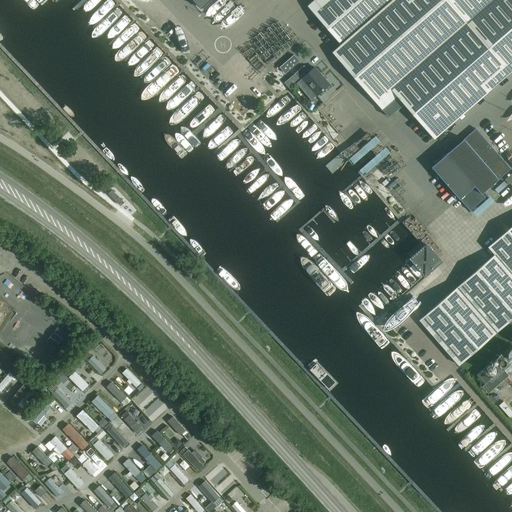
[(219,20),(239,4),(236,0),(211,0),(206,4),(219,20)]
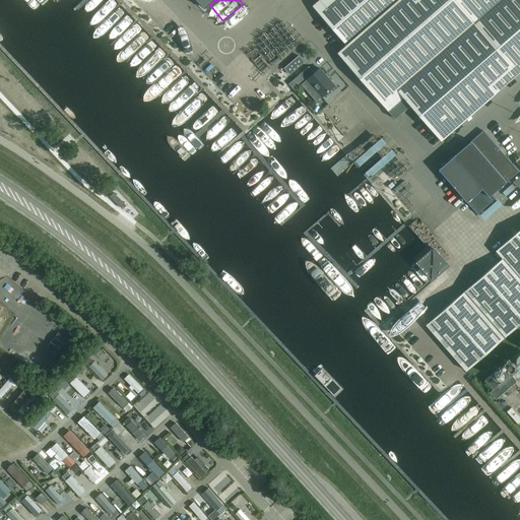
[(333,0),(319,13),(345,44),(395,0),(333,0)]
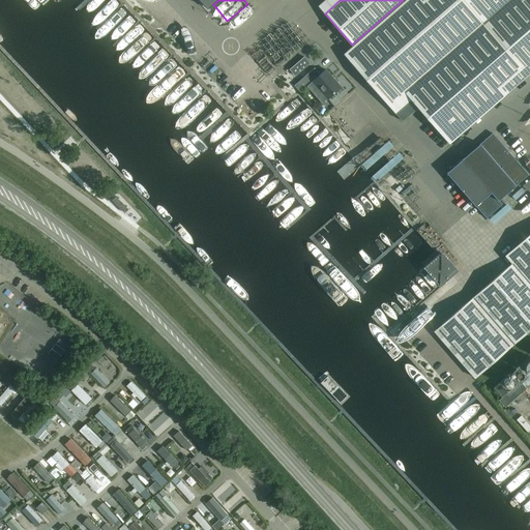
[(529,72),(529,0),(406,0),(345,54),(403,121),(417,108),(449,144),(529,72)]
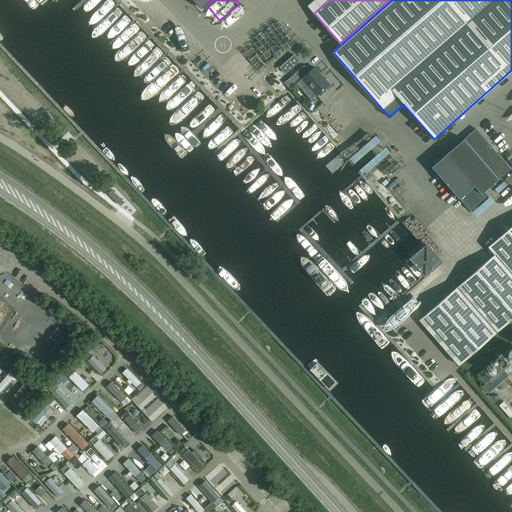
[(294,55),(280,67),(285,73),(299,61),(294,55)]
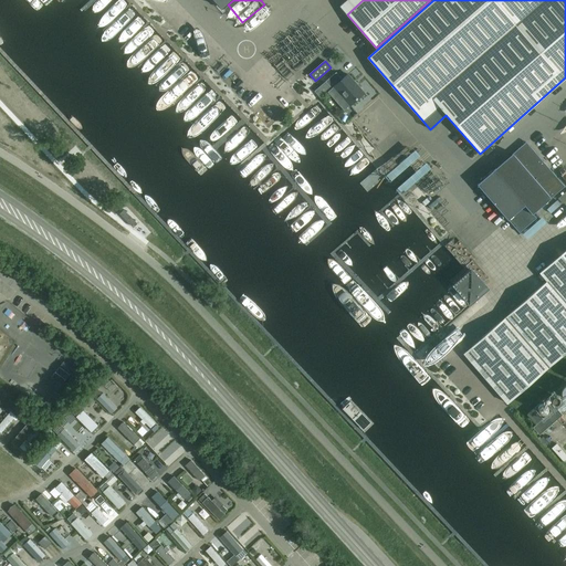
[(331,86),(341,77),(336,72),(326,82),(331,86)]
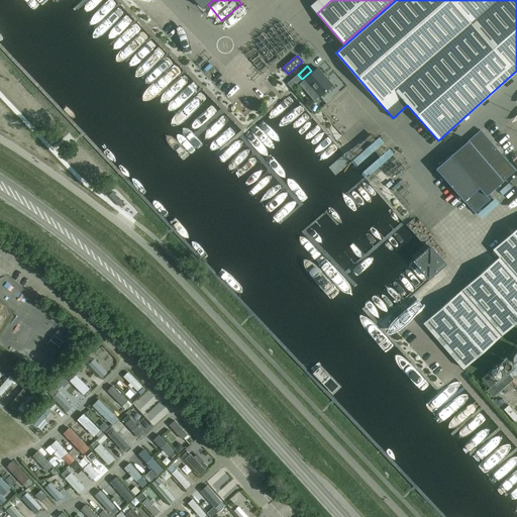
[(319,96),(332,85),(318,69),(305,80),(319,96)]
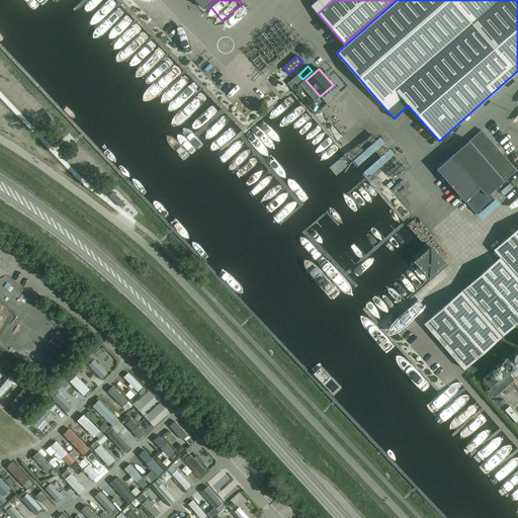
[(361,160),(359,158),(381,136),(375,128),(347,156),(356,165),(361,160)]
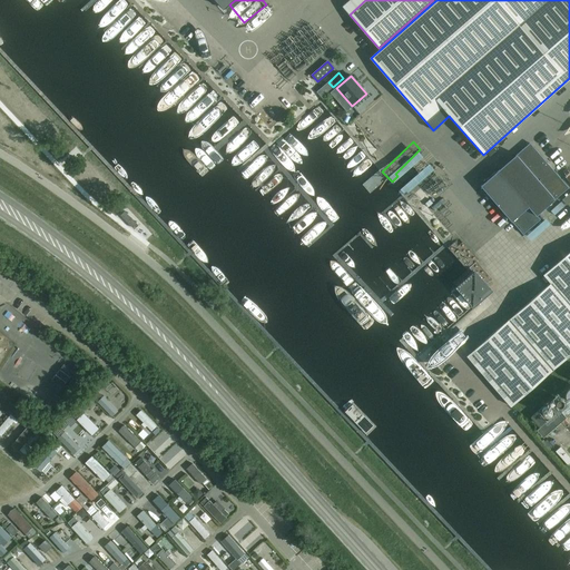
[(540,220),(536,216),(568,188),(530,144),(481,186),(511,223),(523,235),(540,220)]
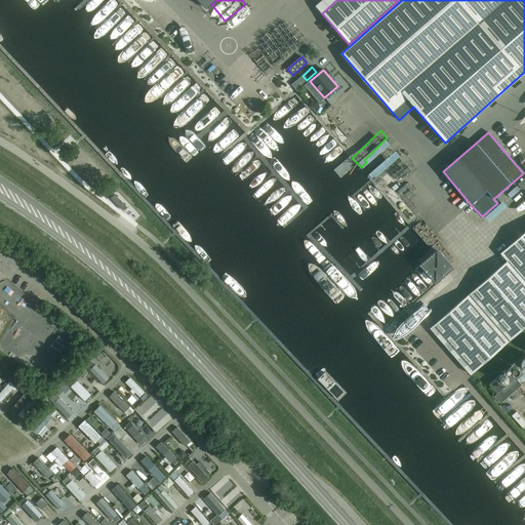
[(396,184),(388,174),(382,178),(391,188),(396,184)]
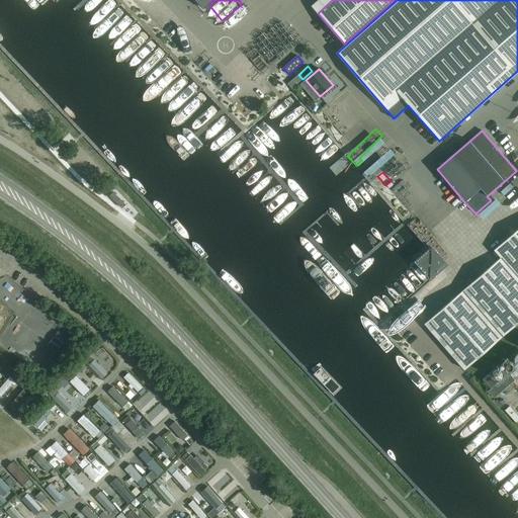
[(111,196),(111,195),(110,195),(121,207),(121,206),(123,203),(124,204),(125,203),(114,192),(113,192),(114,193),(111,196)]
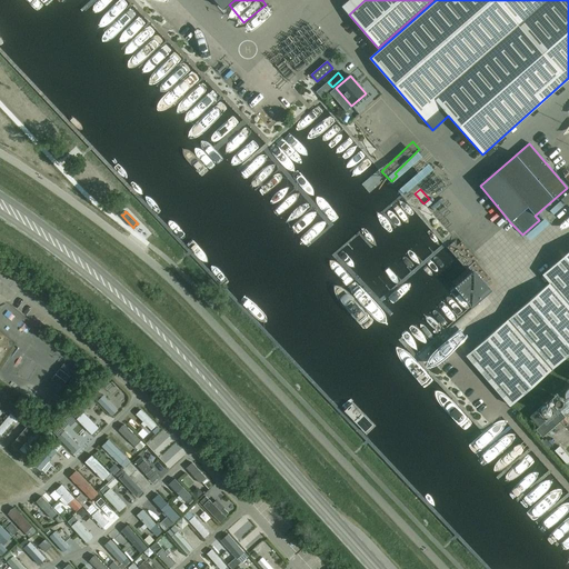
[(466,356),(509,406),(568,353),(568,250),(542,275),(549,283),(466,356)]
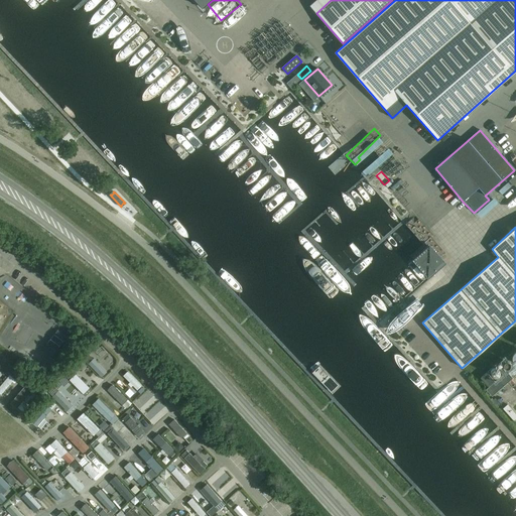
[(445,253),(435,241),(429,246),(439,258),(445,253)]
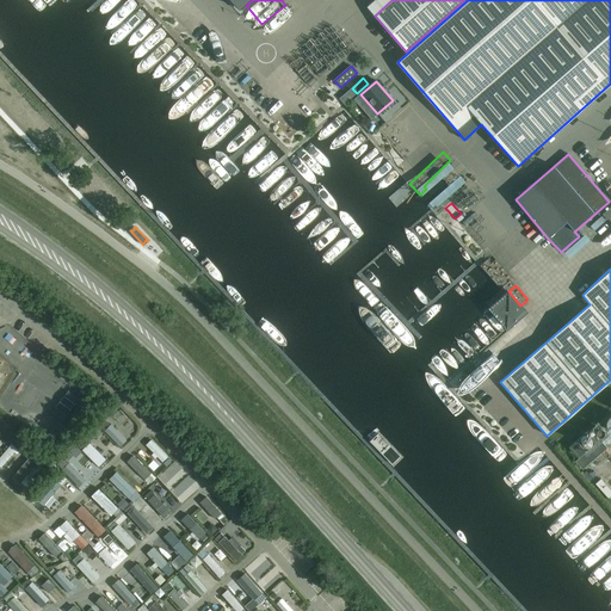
[(522,315),(525,312),(507,291),(504,294),(488,308),(489,308),(506,328),(518,319),(522,315)]
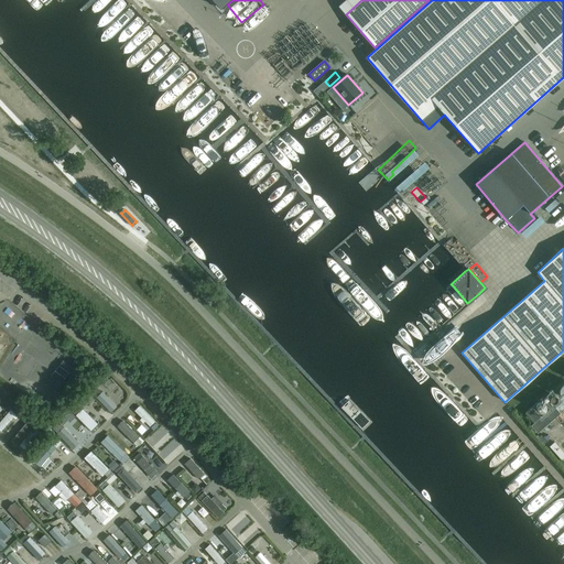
[(479,313),(492,299),(488,294),(474,307),(479,313)]
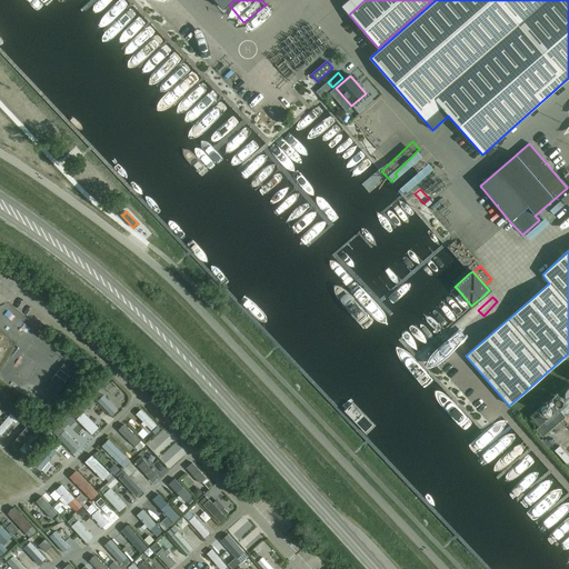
[(7,308),(2,313),(9,319),(13,313),(7,308)]
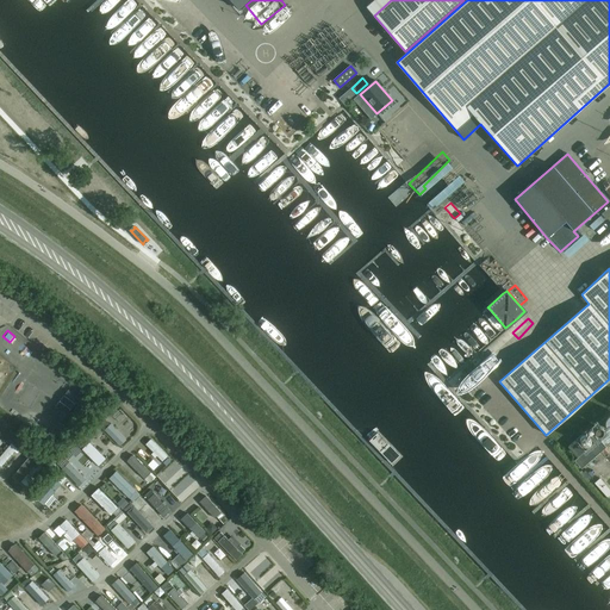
[(492,360),(504,347),(497,340),(484,352),(492,360)]
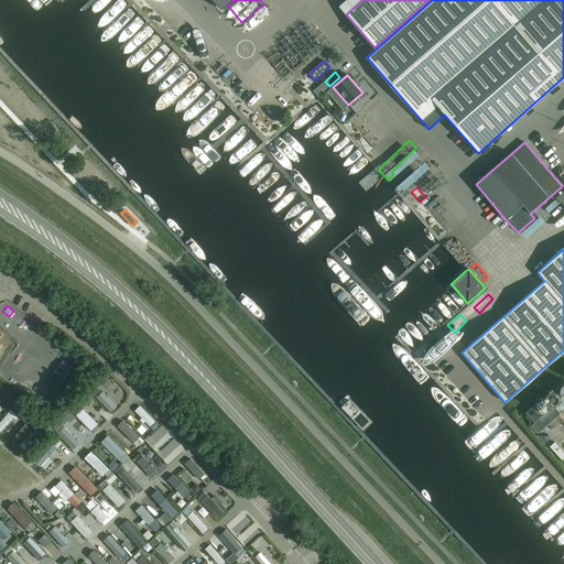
[(563,370),(554,377),(563,394),(563,370)]
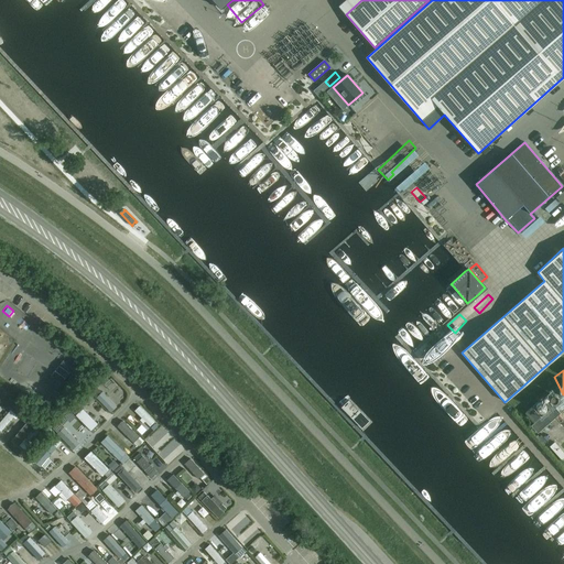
[(0,402),(9,410),(17,401),(0,387),(0,402)]
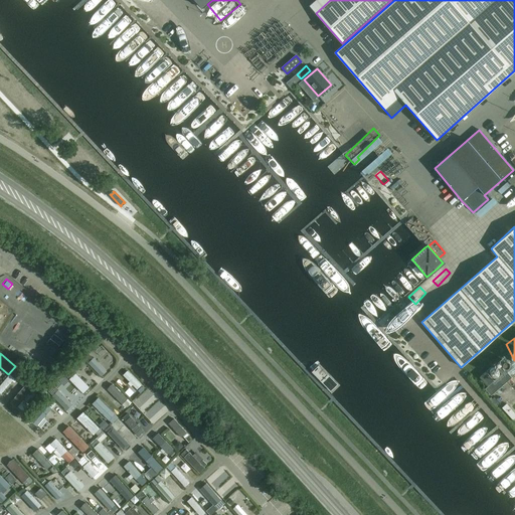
[(79,355),(75,358),(80,367),(86,364),(79,355)]
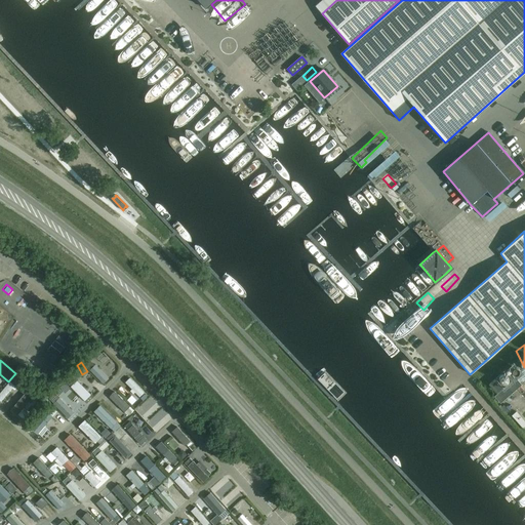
[(102,382),(106,378),(97,370),(99,368),(96,365),(94,366),(93,366),(89,362),(85,366),(89,370),(102,382)]
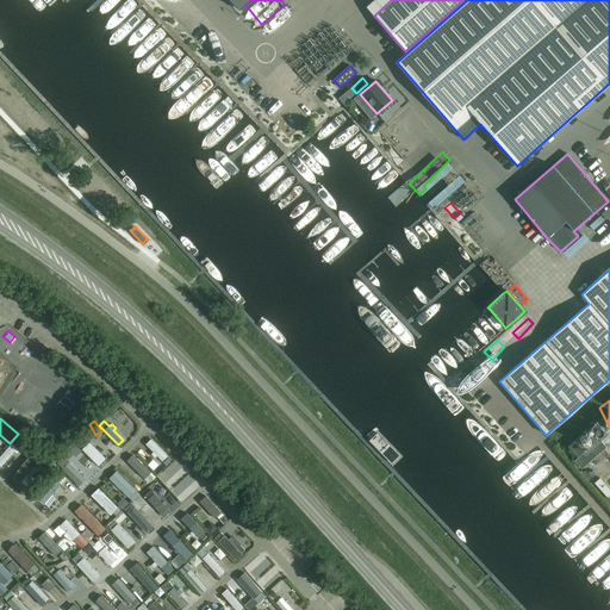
[(167,456),(150,439),(145,443),(153,452),(157,455),(162,461),(167,456)]
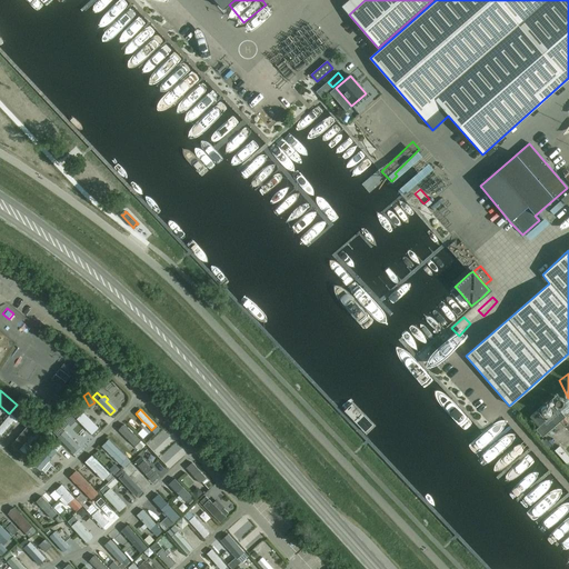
[(529,417),(545,435),(565,417),(558,409),(545,420),(537,410),(529,417)]
